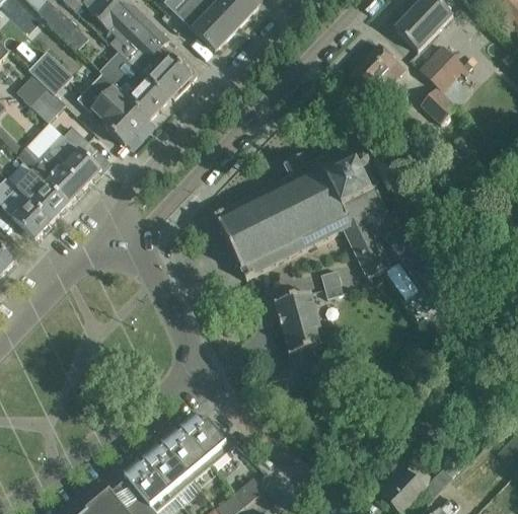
[(26,0),(38,11),(48,0),(26,0)]
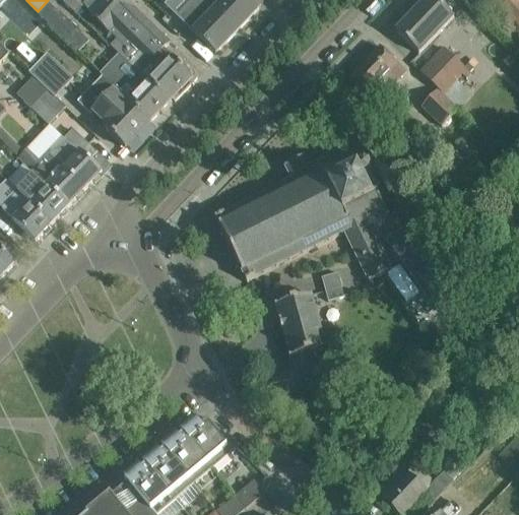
[(187,63),(184,67),(161,46),(169,39),(128,0),(82,0),(81,1),(88,8),(87,9),(116,36),(109,43),(137,70),(168,100),(173,93),(176,95),(195,75),(195,73),(195,72),(195,70),(187,63)]
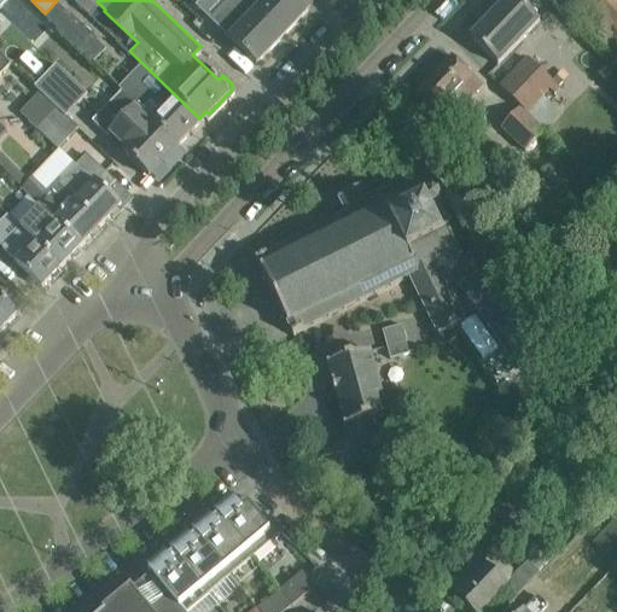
[(230,0),(213,18),(228,34),(255,60),(281,33),(255,6),(249,0),(230,0)]
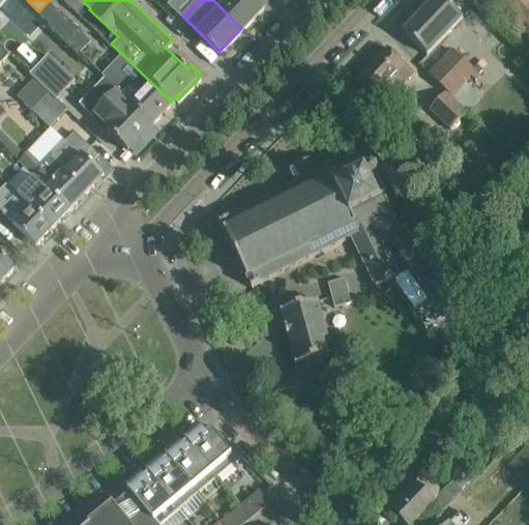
[(213,0),(218,5),(241,28),(264,4),(260,0),(213,0)]
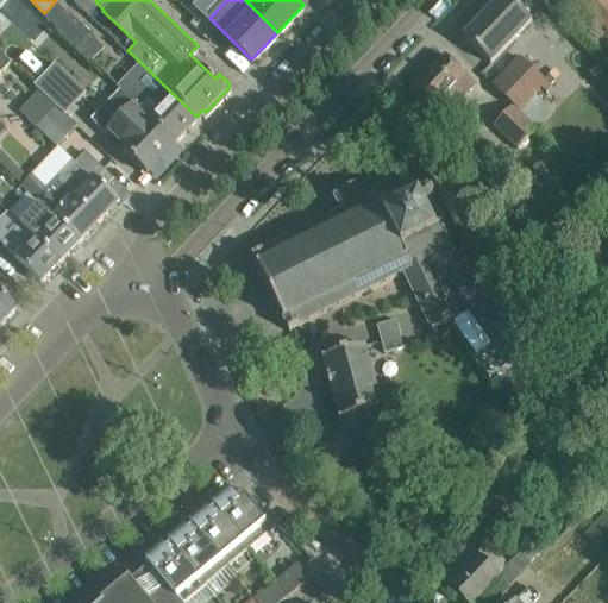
[(531,17),(513,0),(494,0),(463,33),(489,58),(531,17)]
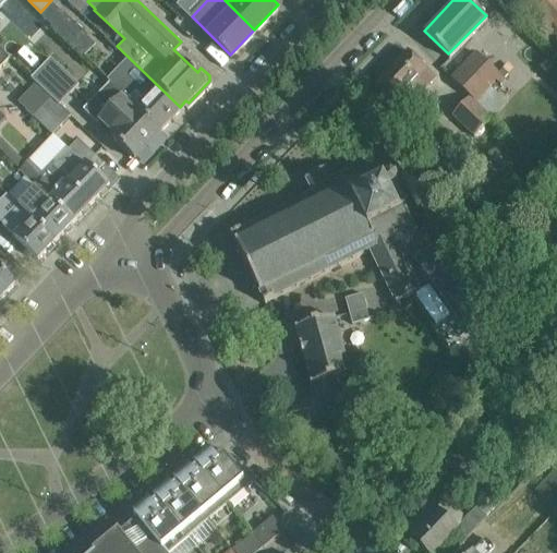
[(534,0),(554,19),(552,21),(554,24),(556,23),(556,0),(534,0)]
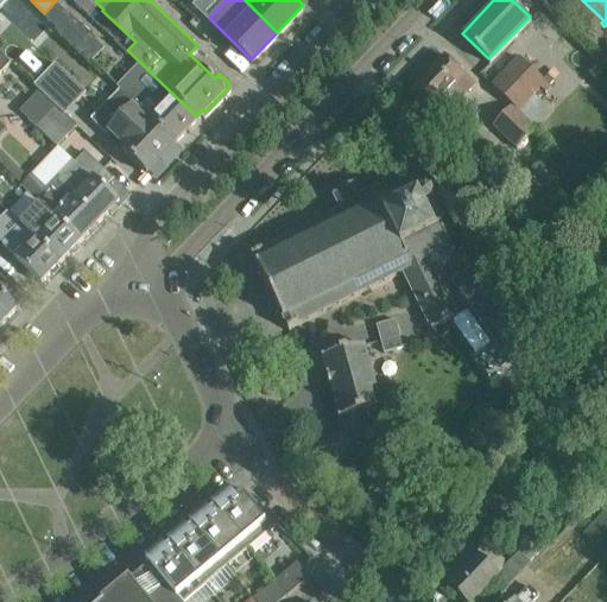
[(62,6),(50,18),(76,43),(80,46),(90,35),(88,31),(64,8),(62,6)]
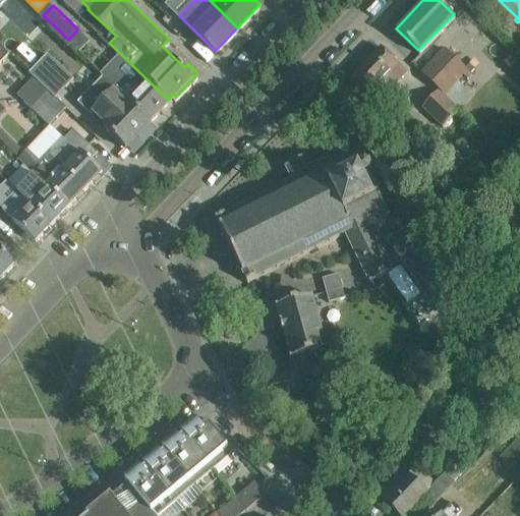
[(380,44),(350,75),(366,92),(380,77),(389,87),(406,68),(380,44)]
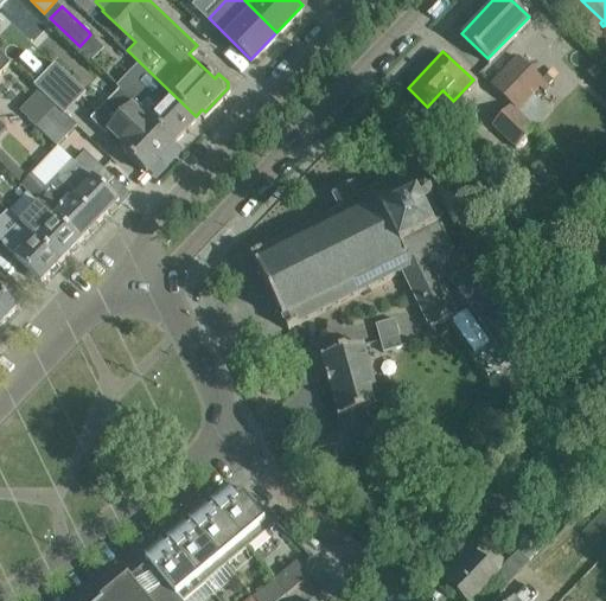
[(518,52),(491,81),(490,82),(516,106),(538,82),(543,87),(548,82),(518,52)]
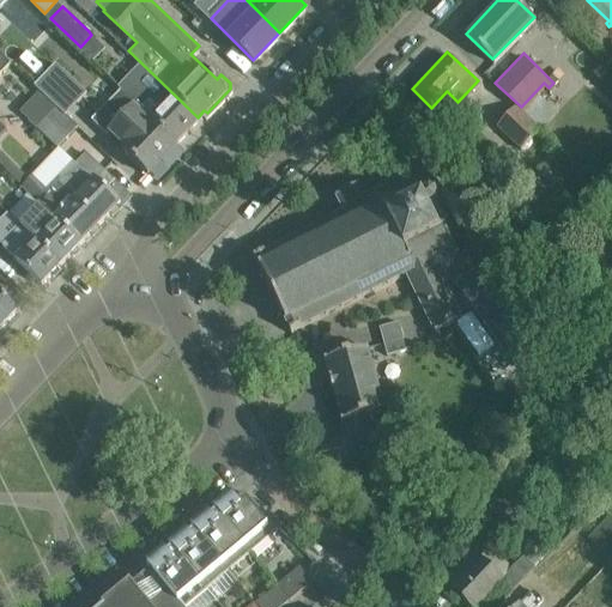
[(50,58),(29,78),(38,87),(42,90),(54,103),(55,103),(64,111),(86,89),(65,68),(62,70),(50,58)]
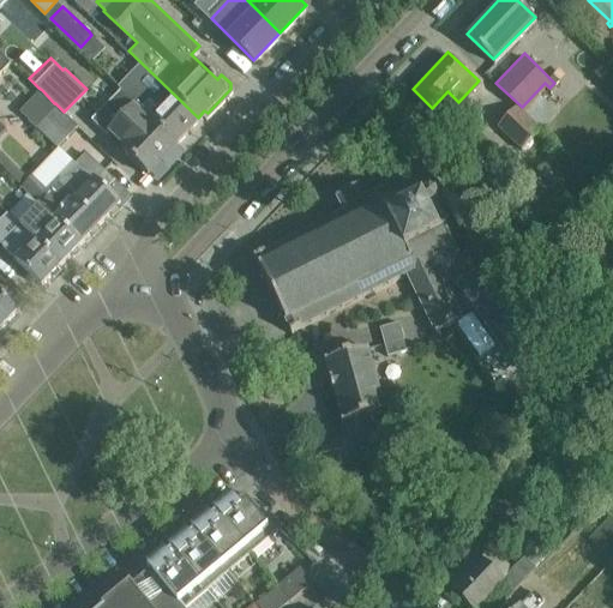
[(161,103),(150,116),(175,140),(198,118),(162,83),(151,95),(161,103)]
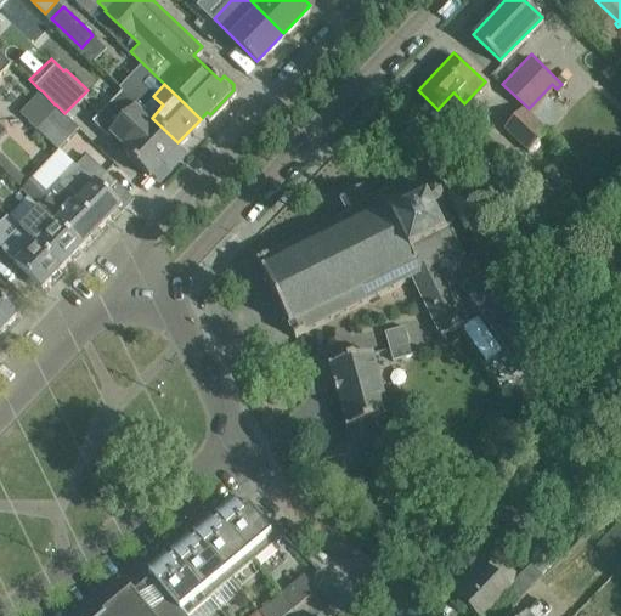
[(120,88),(91,118),(107,134),(109,131),(125,146),(123,148),(148,173),(178,142),(152,118),(120,88)]
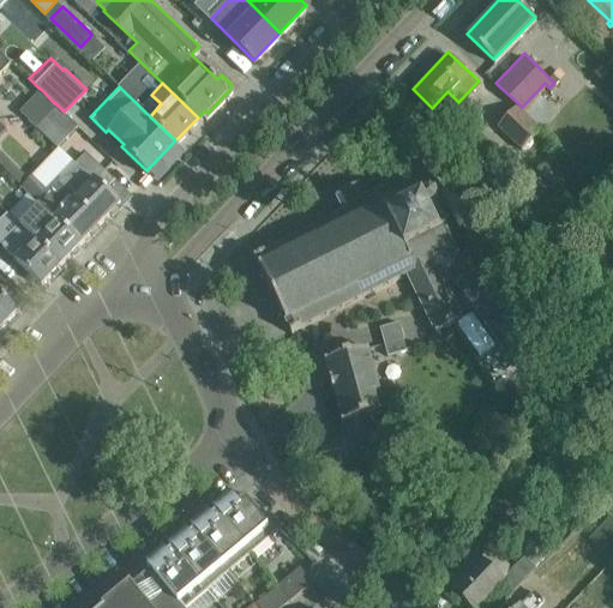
[(55,103),(46,113),(66,133),(76,124),(55,103)]
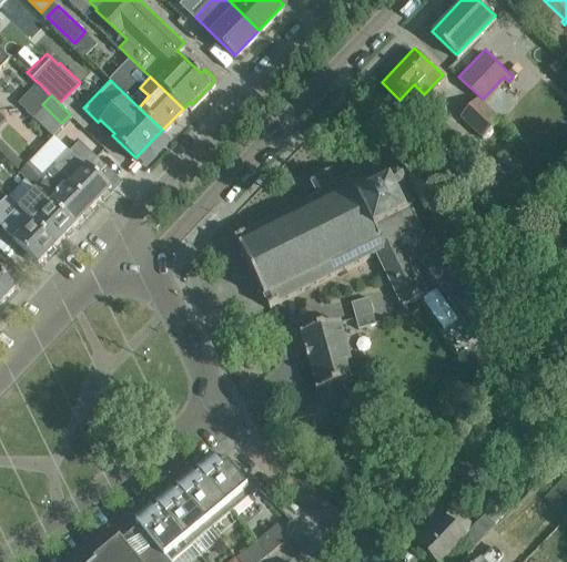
[(499,116),(476,95),(458,113),(482,134),(499,116)]
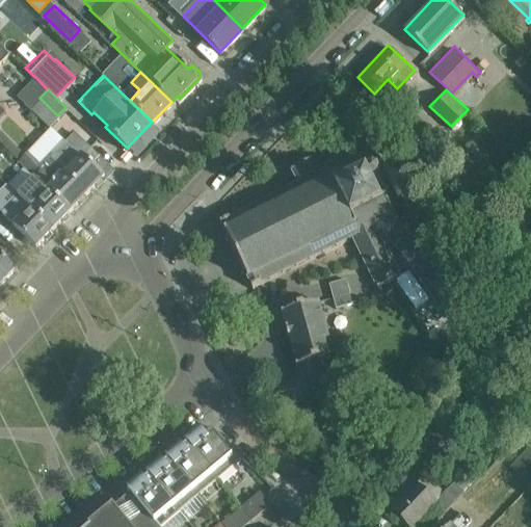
[(48,125),(57,115),(40,98),(30,107),(48,125)]
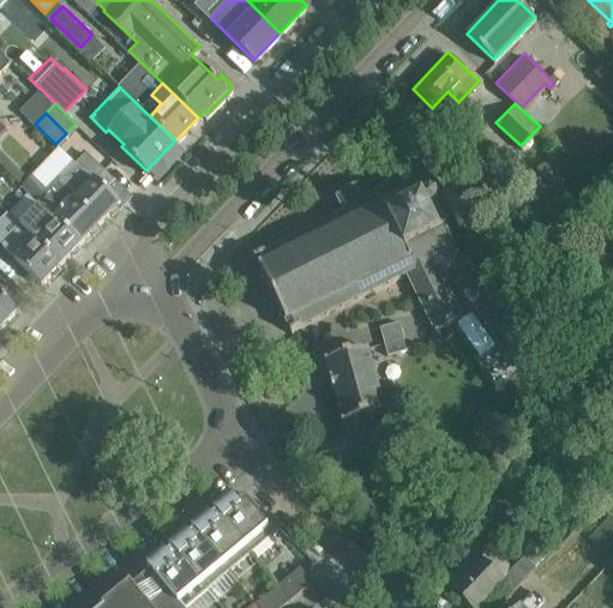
[(86,150),(58,180),(98,220),(109,210),(110,211),(118,204),(115,203),(119,199),(112,193),(121,184),(86,150)]
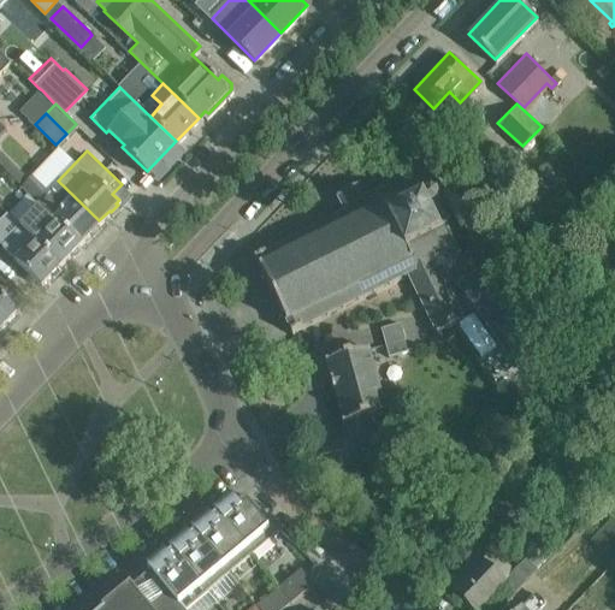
[(344,208),(254,254),(290,329),(407,271),(435,329),(438,327),(449,321),(462,315),(460,311),(448,288),(459,282),(521,366),(550,345),(489,259),(486,260),(477,242),(459,252),(435,203),(436,202),(438,197),(436,193),(431,191),(430,191),(418,167),(365,193),(359,181),(353,183),(350,181),(341,185),(342,189),(336,191),(344,208)]
